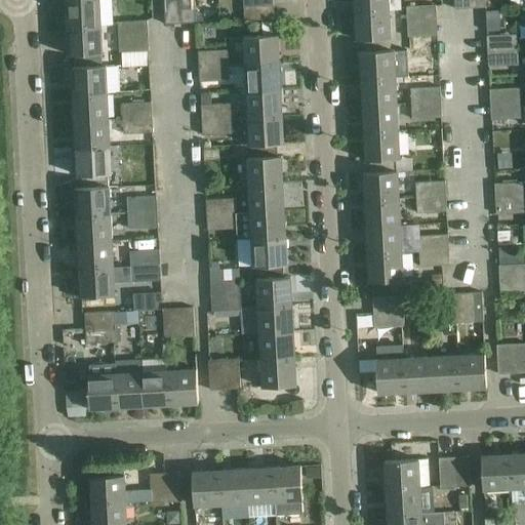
[(99,0),(77,0),(66,1),(68,28),(102,26),(99,0)]
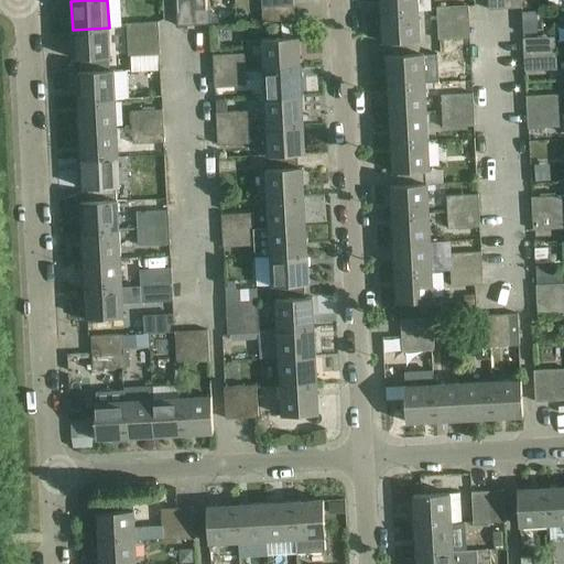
[(195,24),(193,0),(176,0),(179,25),(195,24)]
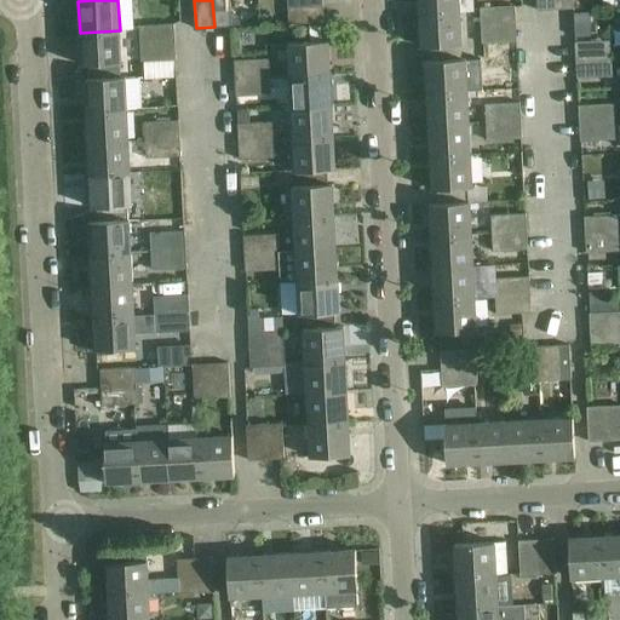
[(230,0),(212,0),(214,27),(231,26),(230,0)]
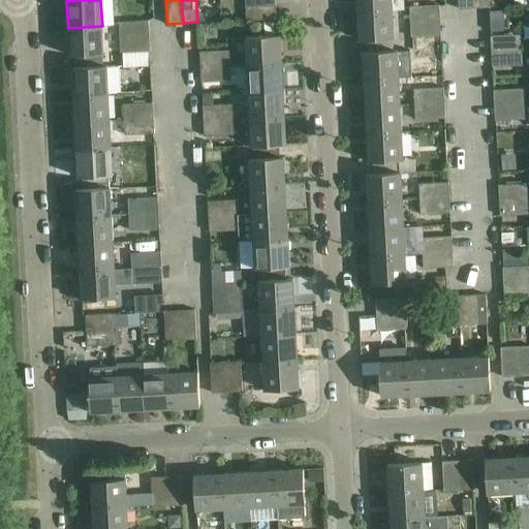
[(358,0),(359,12),(393,10),(392,0),(358,0)]
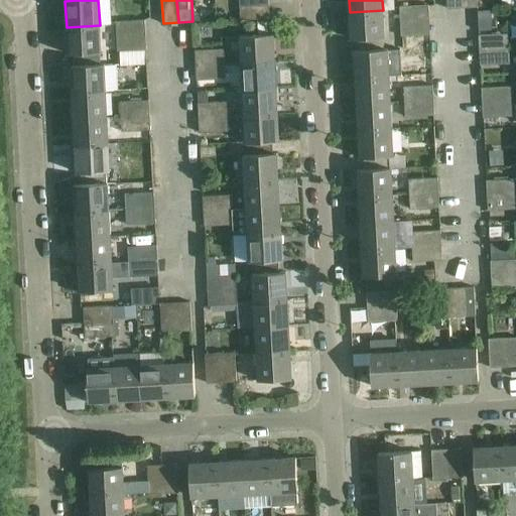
[(463,8),(462,0),(446,0),(447,9),(463,8)]
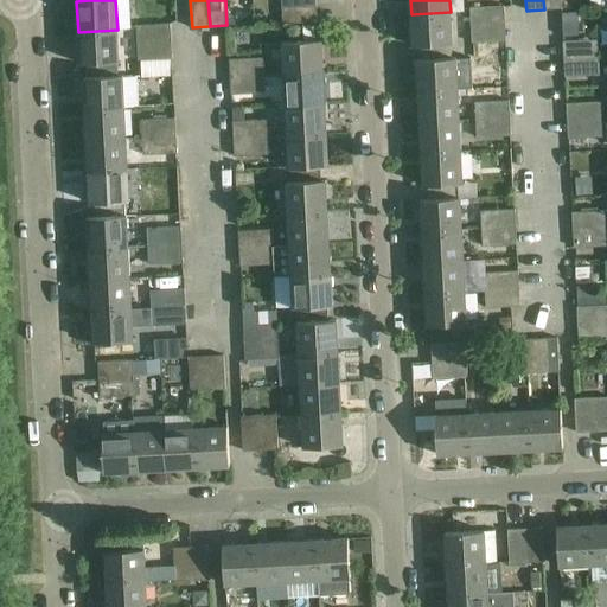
[(318,21),(317,4),(283,6),(283,24),(318,21)]
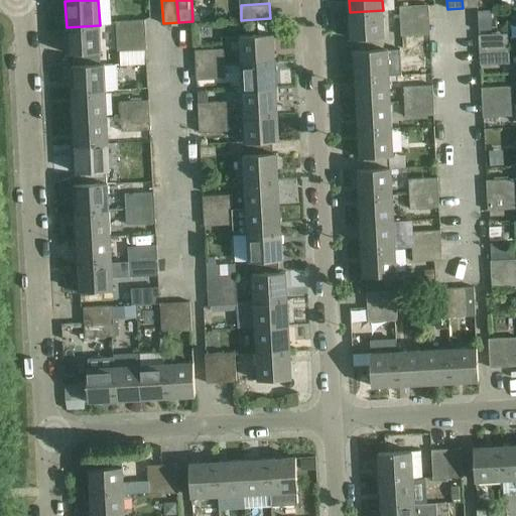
[(400,7),(400,21),(429,20),(428,5),(400,7)]
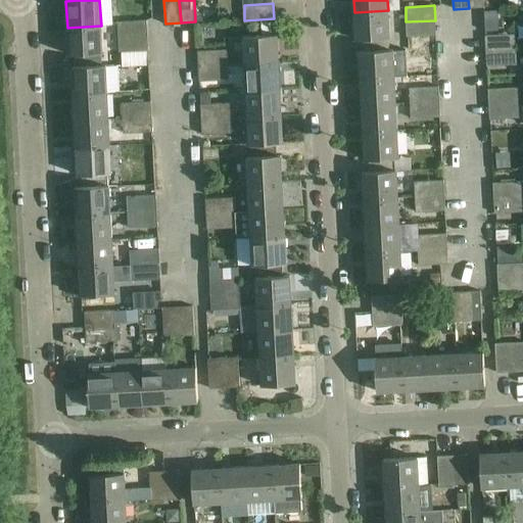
[(389,38),(388,10),(354,12),(355,39),(363,39),(364,51),(389,50),(389,38)]
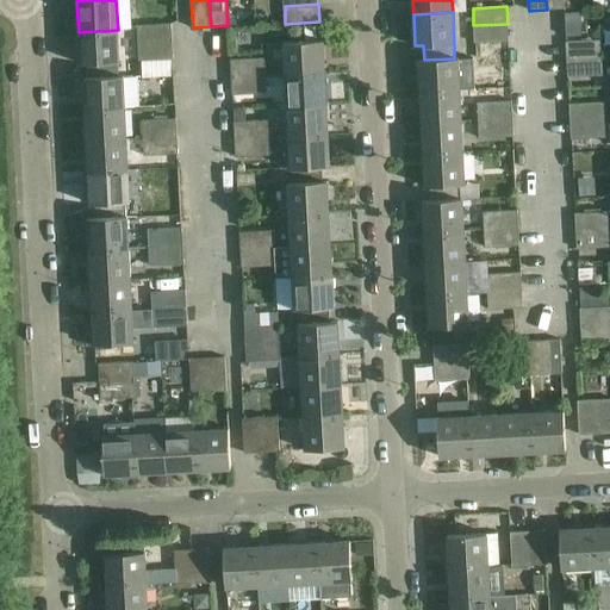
[(138,43),(173,41),(172,23),(137,25),(138,43)]
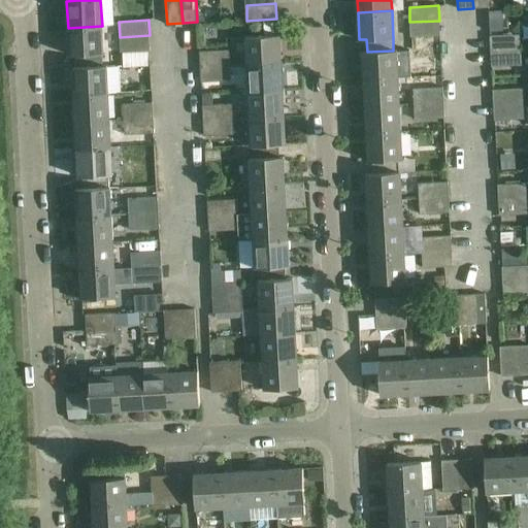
[(440,35),(439,21),(409,22),(410,37),(440,35)]
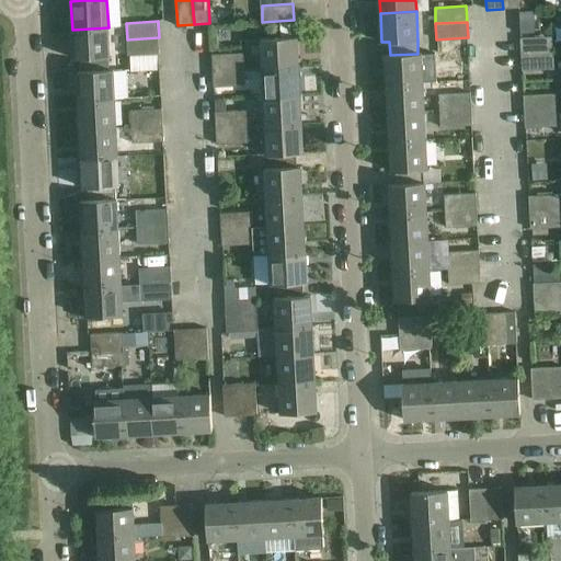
[(109,27),(72,30),(73,59),(81,58),(82,71),(110,70),(110,58),(111,57),(109,27)]
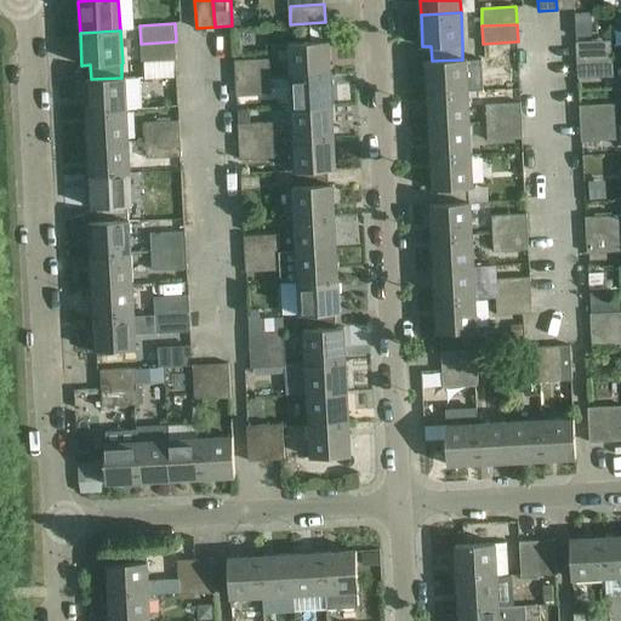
[(577,43),(577,60),(611,58),(611,40),(577,43)]
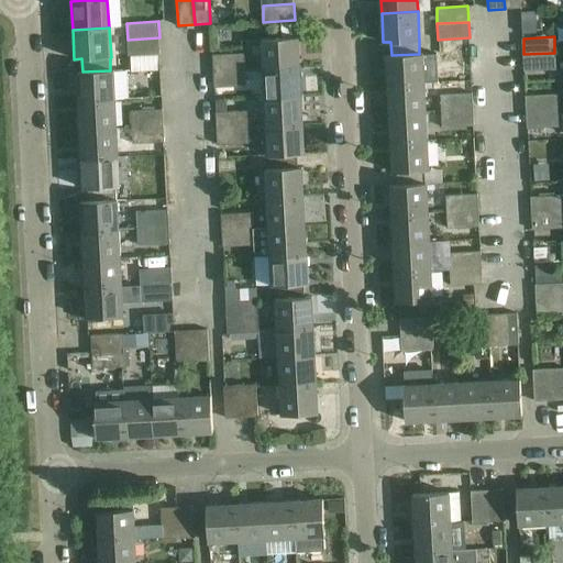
[(161,54),(159,37),(128,40),(129,56),(161,54)]
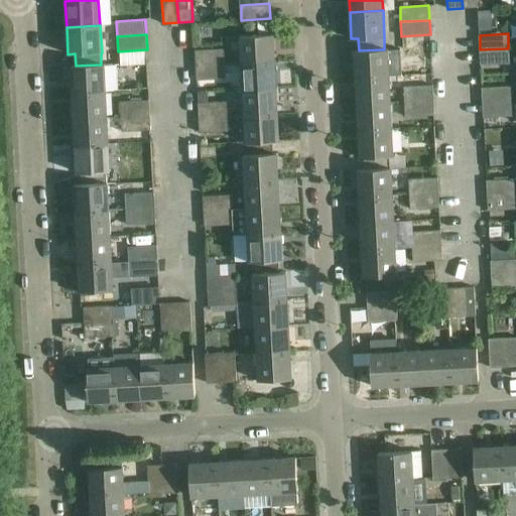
[(273,34),(241,36),(242,63),(275,61),(273,34)]
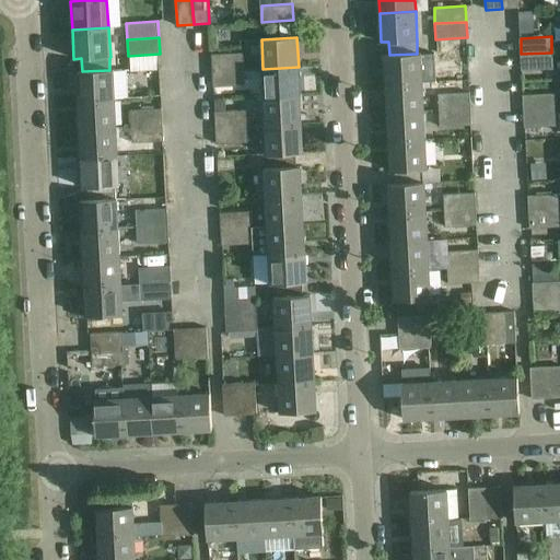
[(213,71),(244,69),(243,53),(212,55),(213,71)]
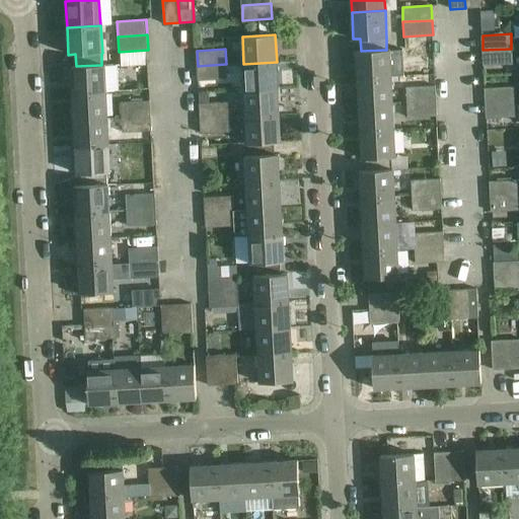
[(512,64),(511,49),(483,50),(484,65),(512,64)]
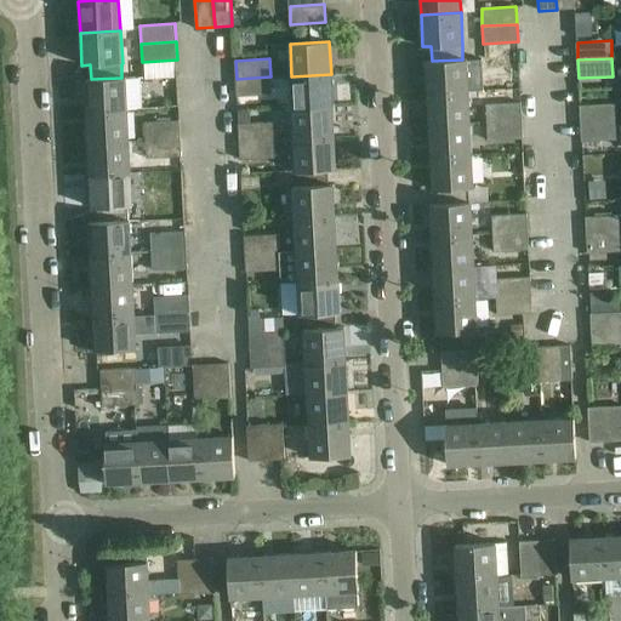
[(467,60),(432,61),(426,61),(428,93),(468,91),(467,60)]
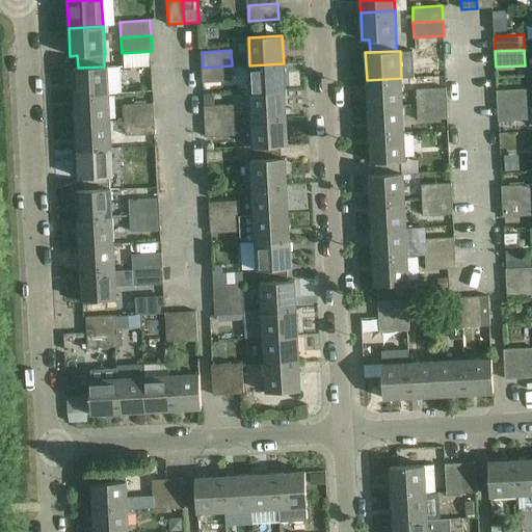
[(284,63),(249,65),(250,92),(285,90),(284,63)]
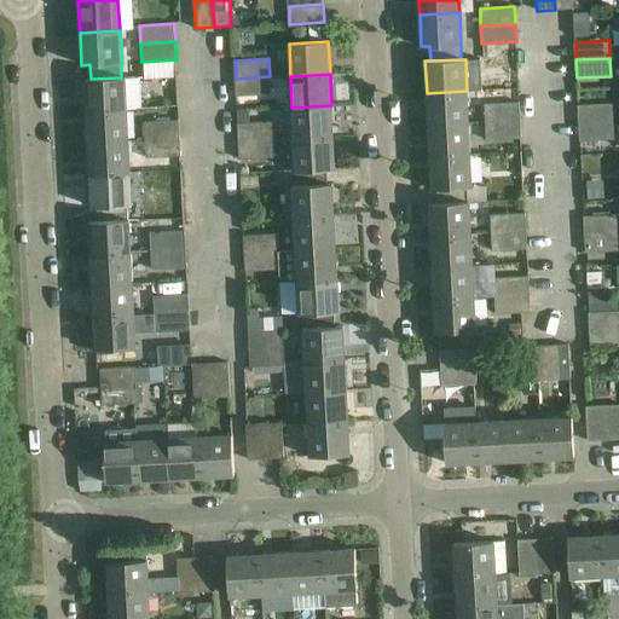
[(270,76),(236,79),(236,97),(271,94),(270,76)]
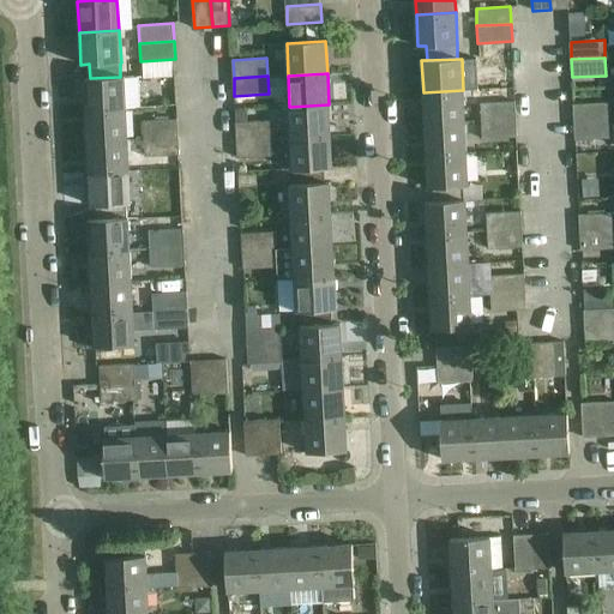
[(85,78),(86,110),(126,109),(125,77),(120,77),(90,78),(85,78)]
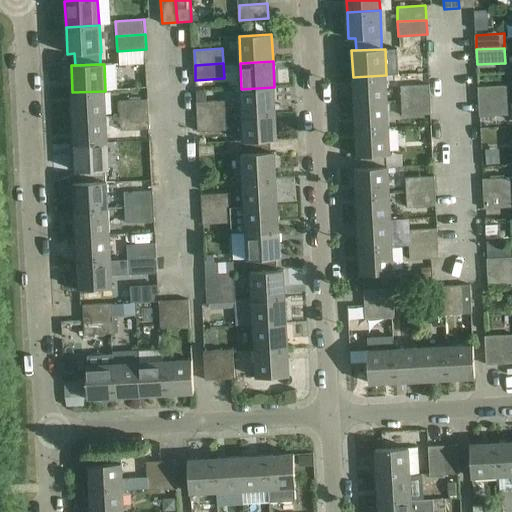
[(388,102),(386,75),(353,77),(354,103),(388,102)]
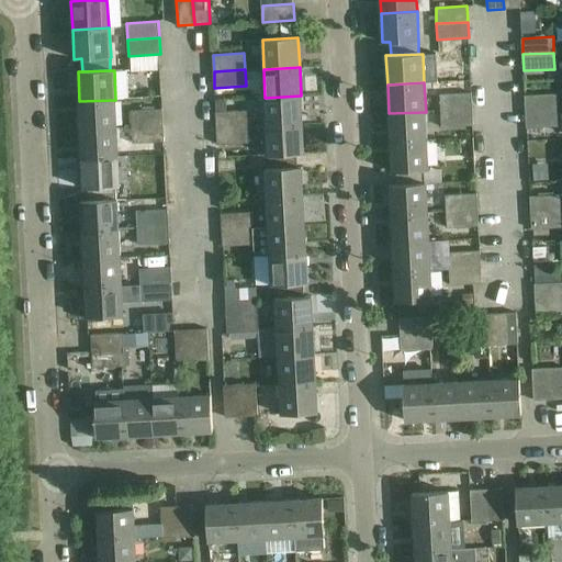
[(440,94),(441,111),(472,110),(472,92),(440,94)]
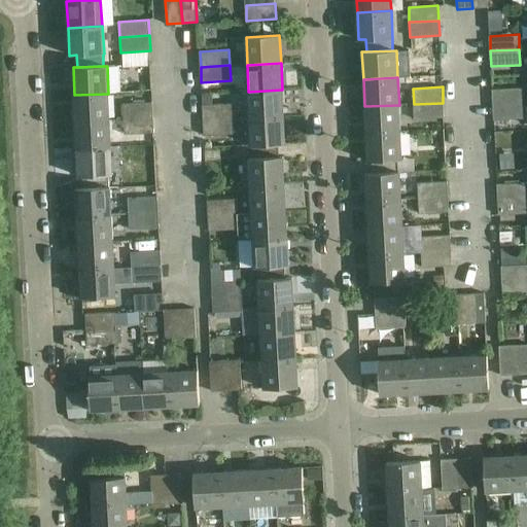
[(493,105),(522,103),(521,89),(492,90),(493,105)]
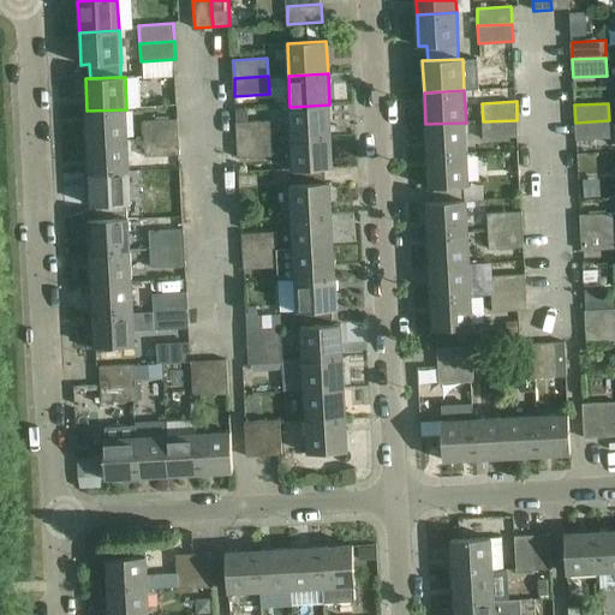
[(329,105),(290,107),(291,138),(332,136),(329,105)]
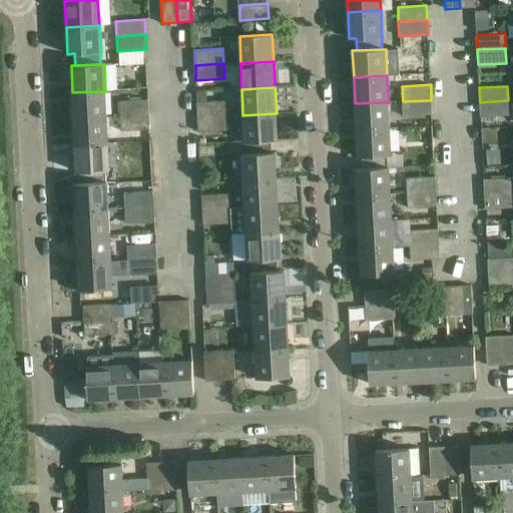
[(105,91),(72,92),(73,118),(107,117),(105,91)]
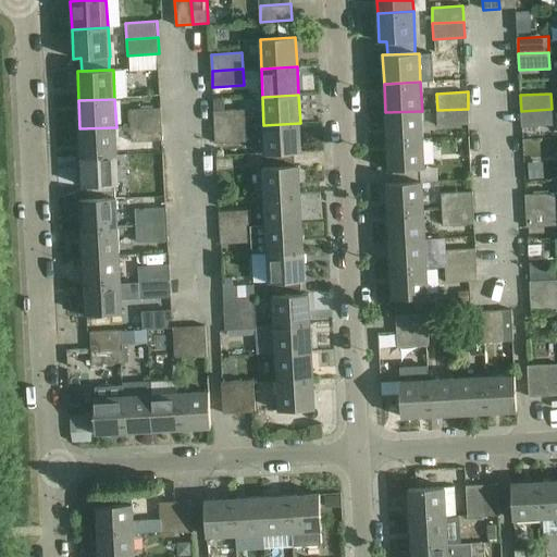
[(131,126),(162,124),(161,108),(130,110),(131,126)]
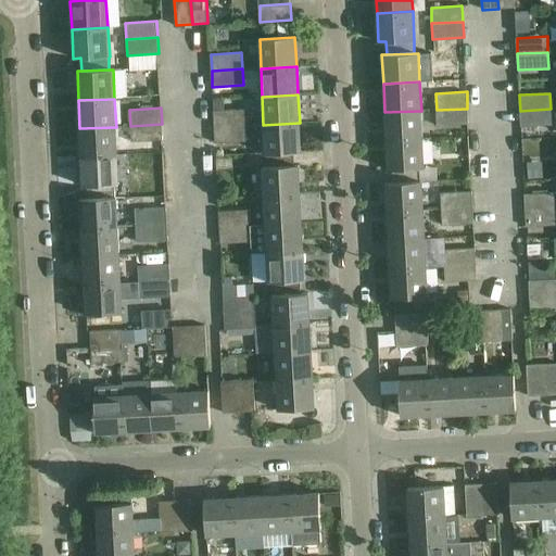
[(214,127),(245,125),(244,109),(213,110),(214,127)]
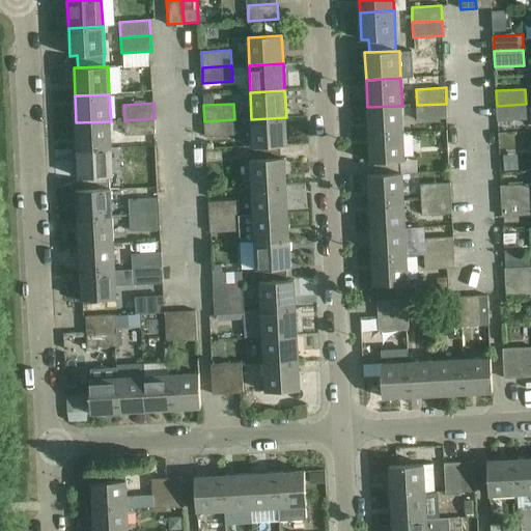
[(447,119),(446,104),(417,105),(417,120),(447,119)]
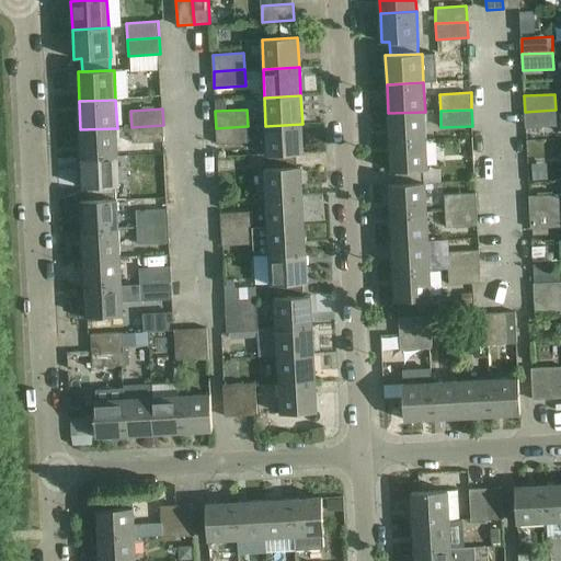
[(557,126),(556,110),(525,112),(526,128),(557,126)]
